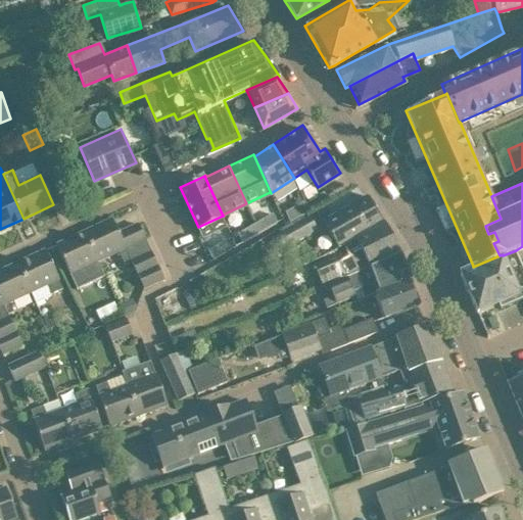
[(323,190),(304,200),(308,208),(328,197),(323,190)]
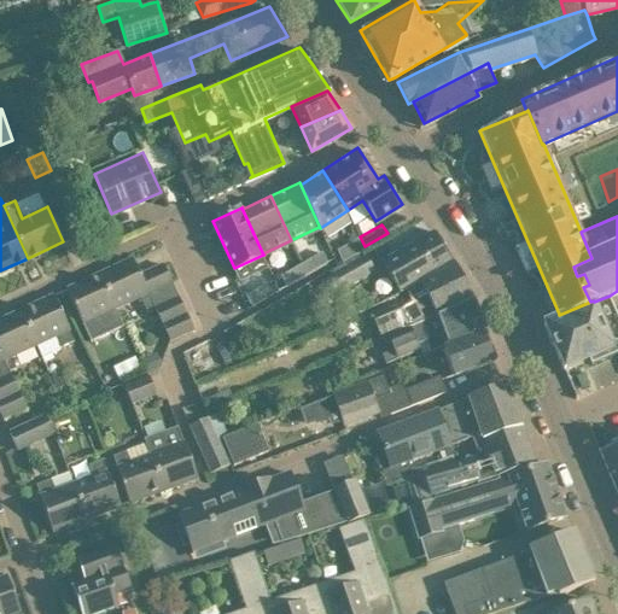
[(432,231),(382,258),(394,280),(395,282),(400,291),(406,287),(455,259),(450,253),(436,228),(432,231)]
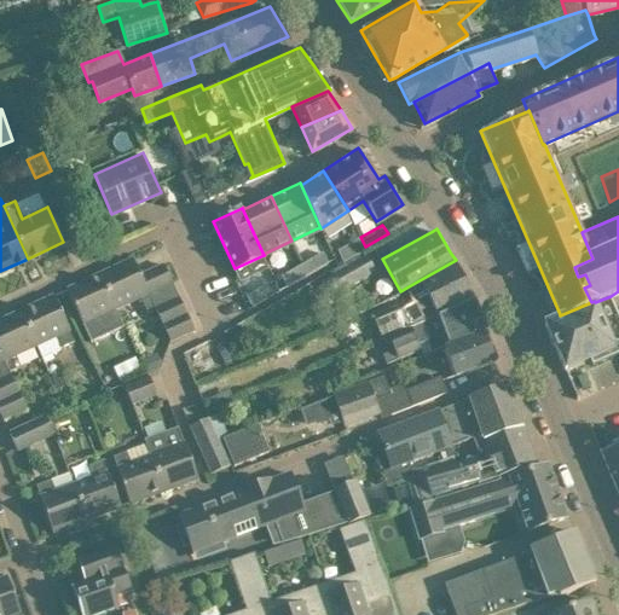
[(365,247),(360,237),(360,236),(337,248),(343,260),(365,247)]
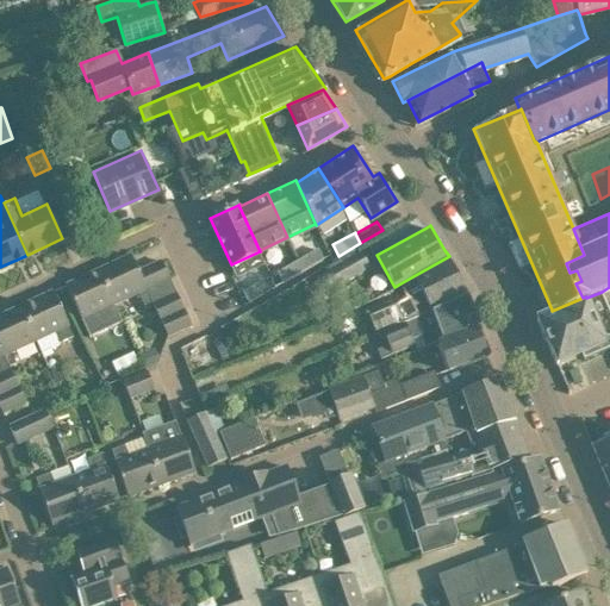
[(317,247),(298,258),(303,269),(323,257),(317,247)]
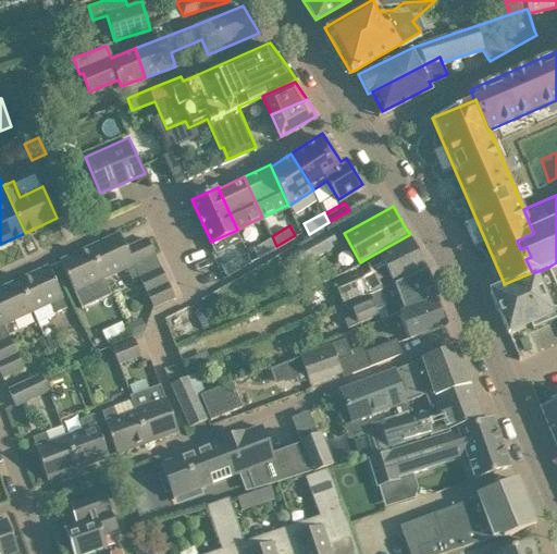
[(295,247),(304,262),(337,243),(329,228),(295,247)]
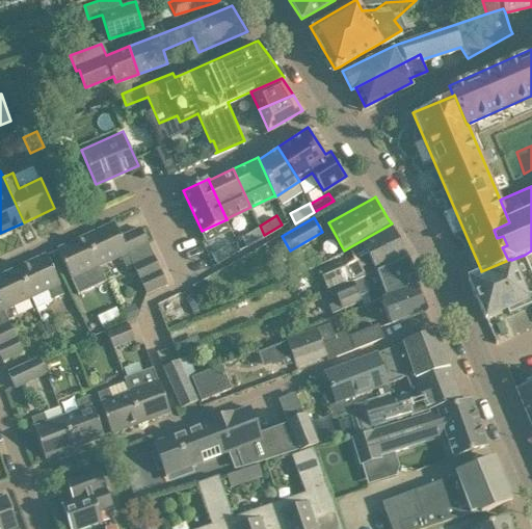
[(127,267),(134,264),(133,263),(154,254),(140,225),(121,234),(113,220),(85,233),(100,263),(121,254),(127,267)]
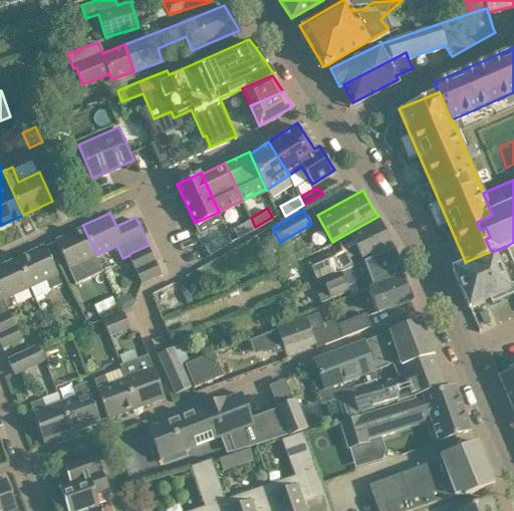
[(378,216),(337,239),(344,253),(351,265),(395,247),(387,231),(378,216)]
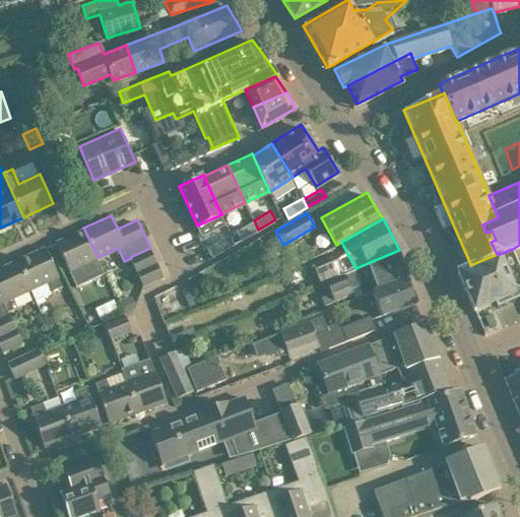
[(258,230),(254,220),(237,230),(241,239),(258,230)]
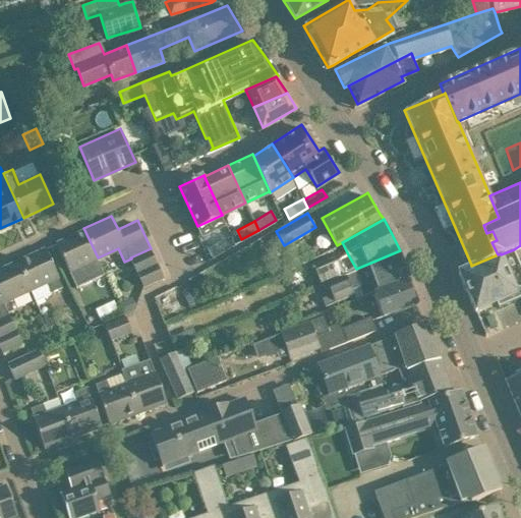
[(81,265),(98,257),(83,228),(56,241),(64,260),(70,271),(74,280),(85,274),(81,265)]
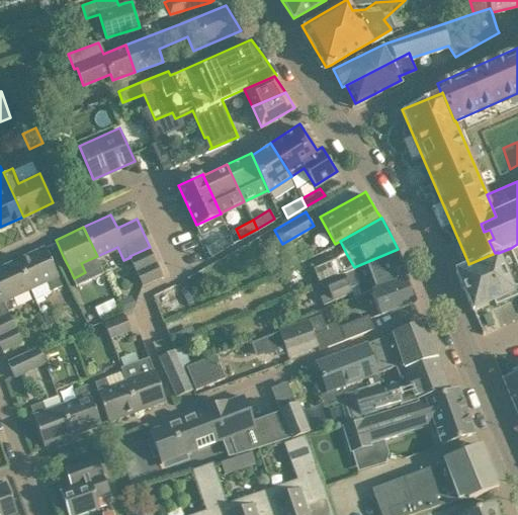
[(206,246),(210,255),(229,245),(224,236),(206,246)]
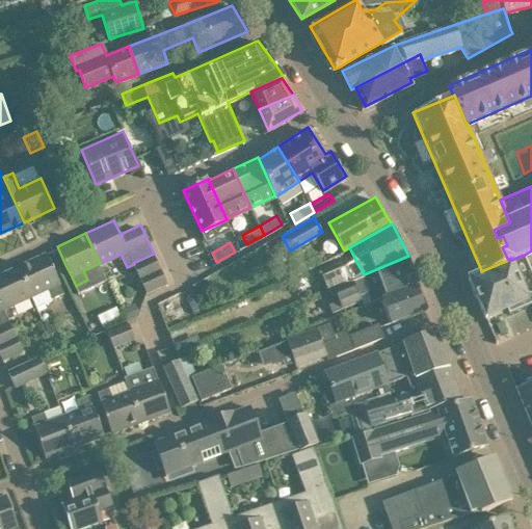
[(46,252),(18,265),(31,295),(35,305),(52,297),(63,291),(59,282),(60,282),(54,270),(46,252)]
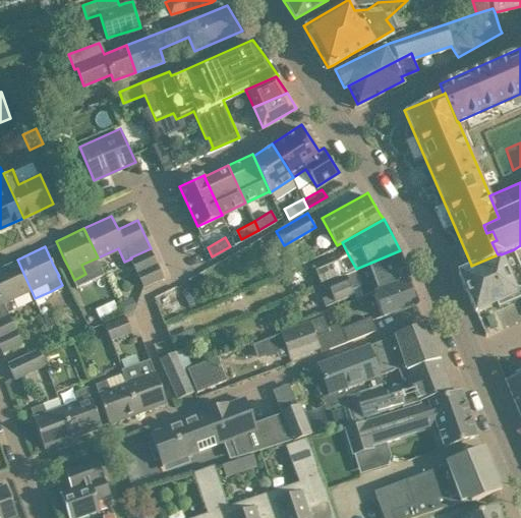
[(130,257),(131,259),(136,271),(157,263),(151,248),(130,257)]
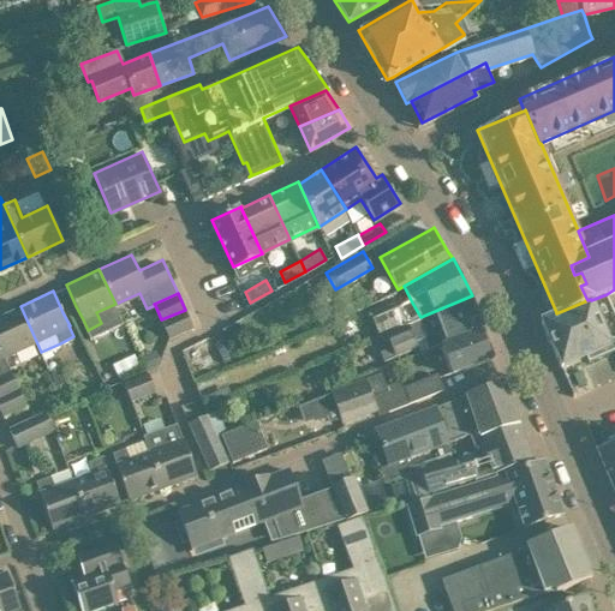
[(556,312),(541,319),(561,366),(586,355),(589,360),(614,348),(614,313),(607,294),(591,300),(591,299),(587,300),(556,313),(556,312)]
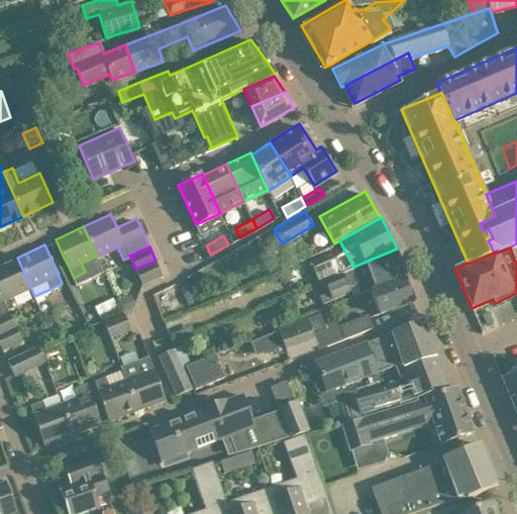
[(328,291),(320,294),(323,303),(351,291),(349,286),(355,283),(359,293),(360,293),(372,288),(407,274),(397,248),(353,267),(339,273),(340,274),(338,274),(324,280),(328,291)]
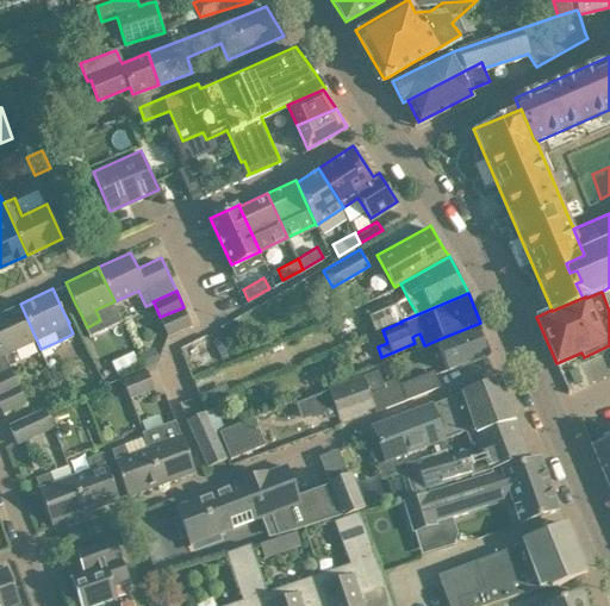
[(388,300),(366,311),(375,332),(383,330),(399,323),(388,300)]
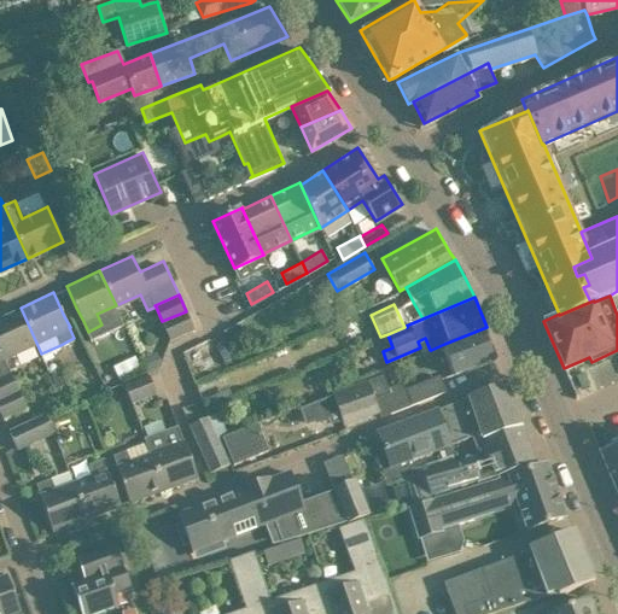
[(0,378),(12,373),(10,368),(17,364),(12,354),(36,343),(21,308),(0,316),(0,378)]
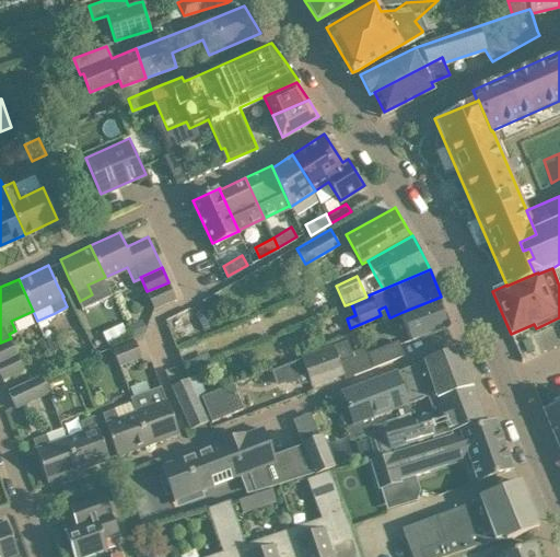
[(168,282),(147,291),(154,306),(175,297),(168,282)]
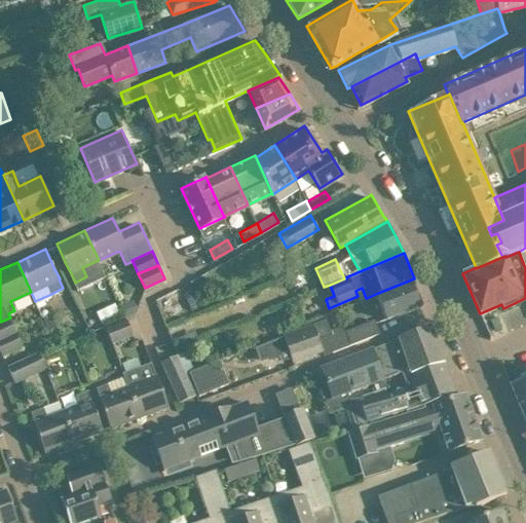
[(414,278),(378,293),(387,318),(419,305),(418,305),(423,303),(419,294),(414,278)]
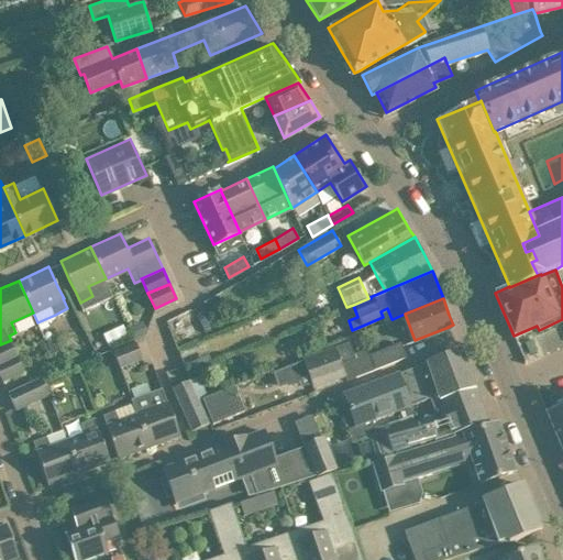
[(147,329),(143,319),(128,327),(133,338),(146,332),(147,329)]
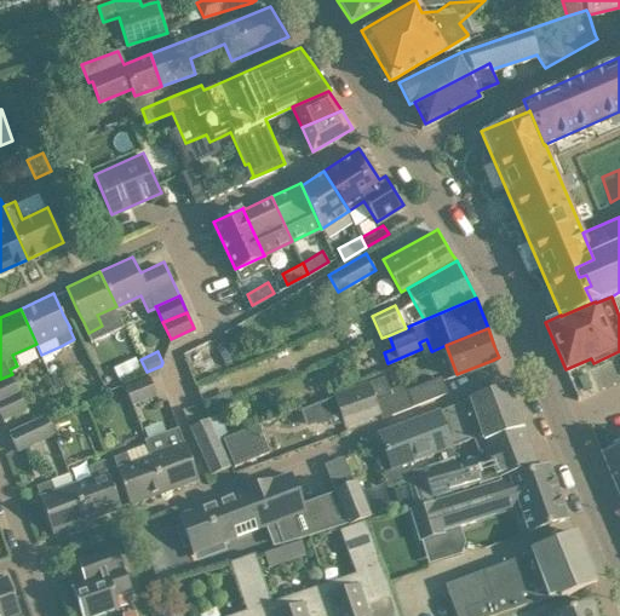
[(137,356),(115,362),(119,375),(142,369),(137,356)]
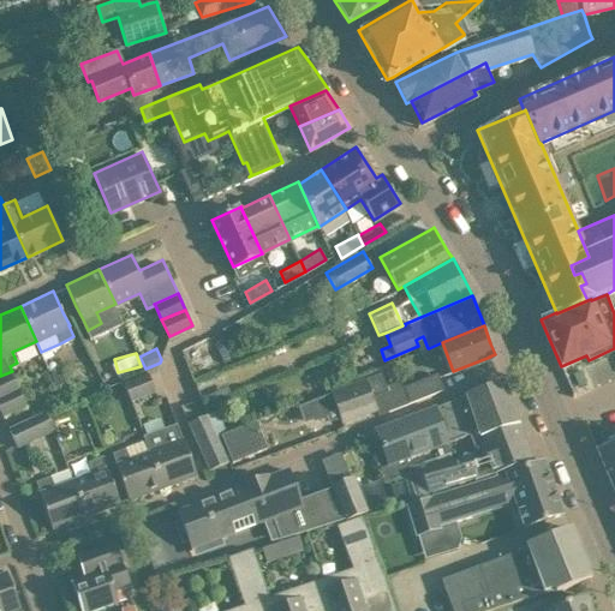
[(390,388),(384,370),(374,373),(375,375),(340,388),(320,395),(320,396),(298,403),(303,417),(316,412),(317,417),(328,412),(329,406),(335,403),(341,420),(376,407),(371,395),(390,388)]
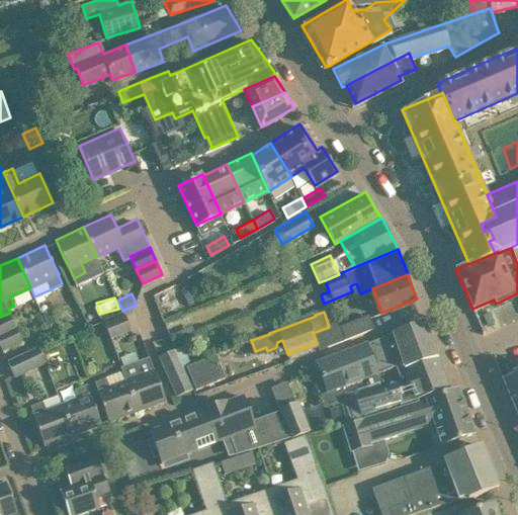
[(0,317),(0,333),(16,326),(10,313),(0,317)]
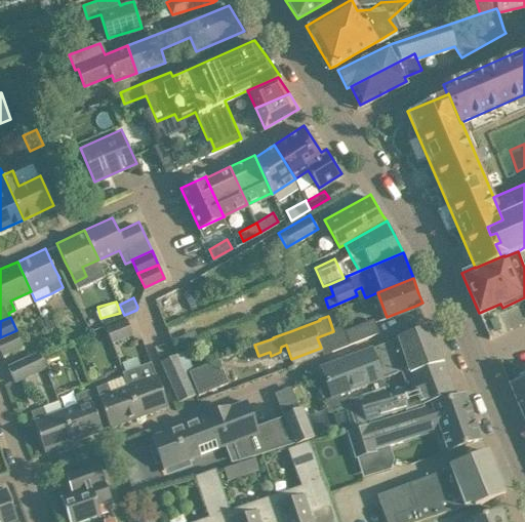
[(126,318),(108,326),(107,326),(112,340),(114,340),(132,332),(126,318)]
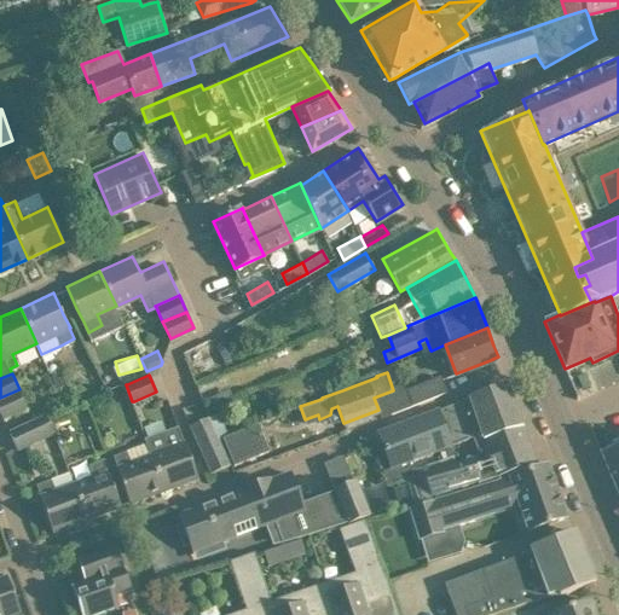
[(406,388),(412,404),(446,390),(440,375),(406,388)]
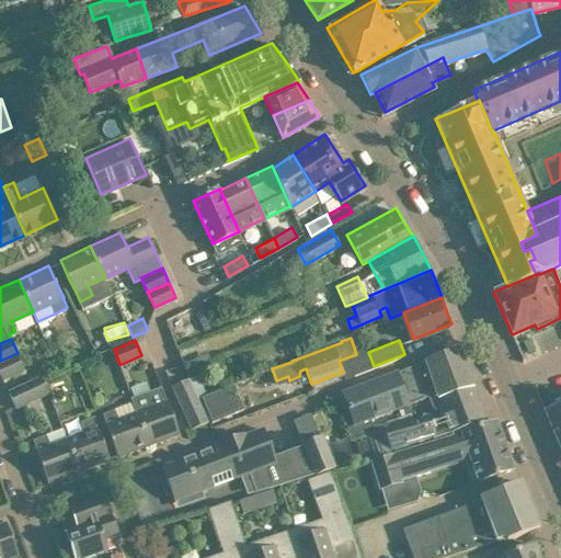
[(472,383),(458,346),(396,369),(408,402),(428,395),(430,398),(472,383)]
